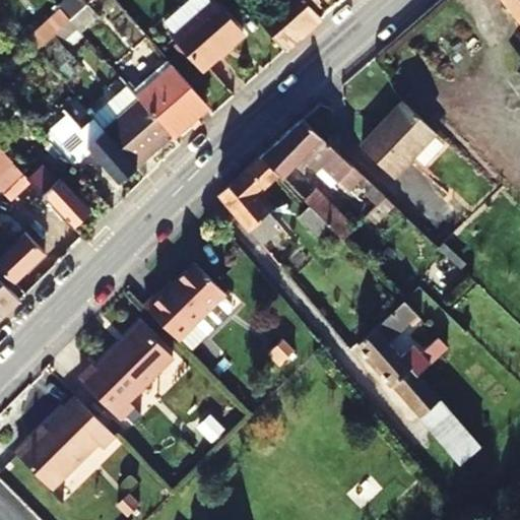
[(70,20),(83,9),(75,0),(73,0),(61,11),(70,20)]
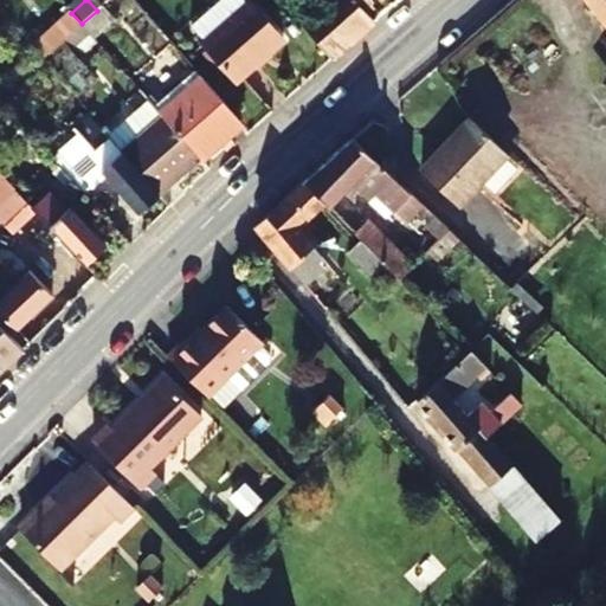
[(327,0),(302,23),(334,58),(375,21),(365,8),(374,0),(327,0)]
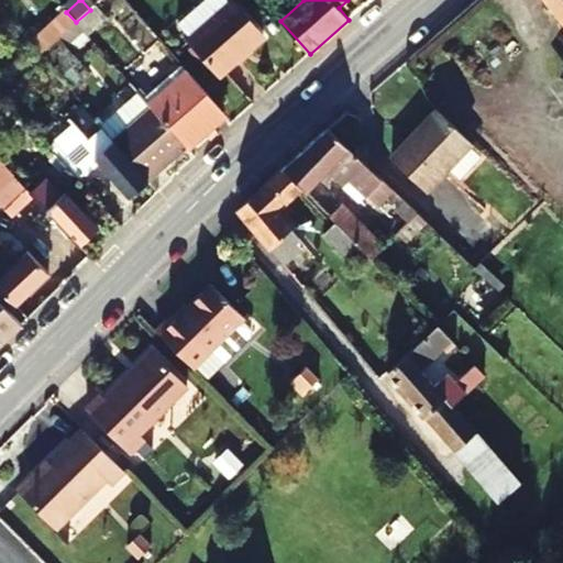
[(562,0),(542,0),(562,26),(562,0)]
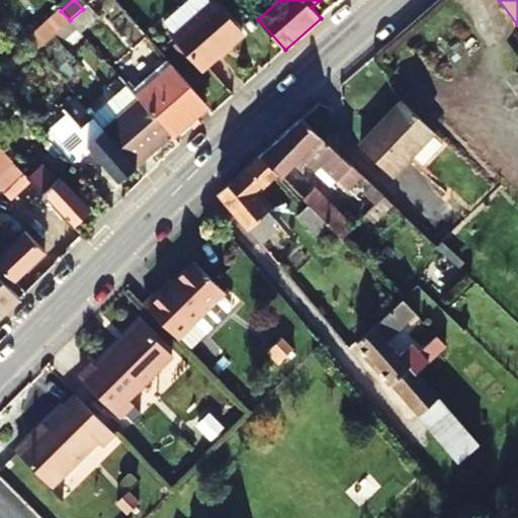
[(213,3),(174,38),(202,70),(242,34),(213,3)]
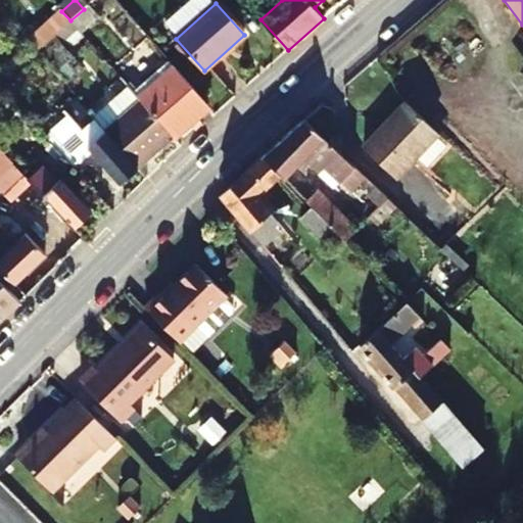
[(79,30),(97,13),(89,4),(84,9),(70,20),(79,30)]
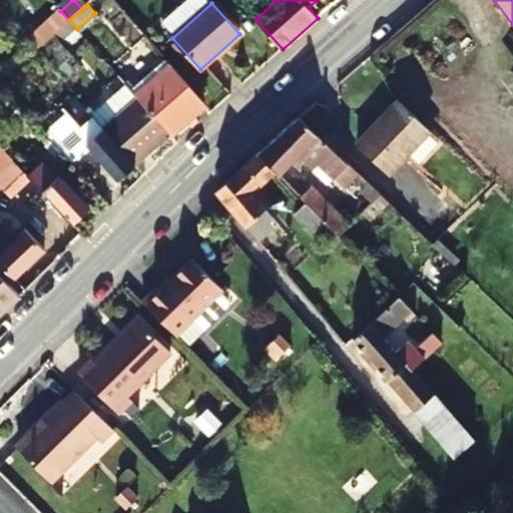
[(26,40),(35,50),(54,34),(69,20),(60,11),(59,10),(26,40)]
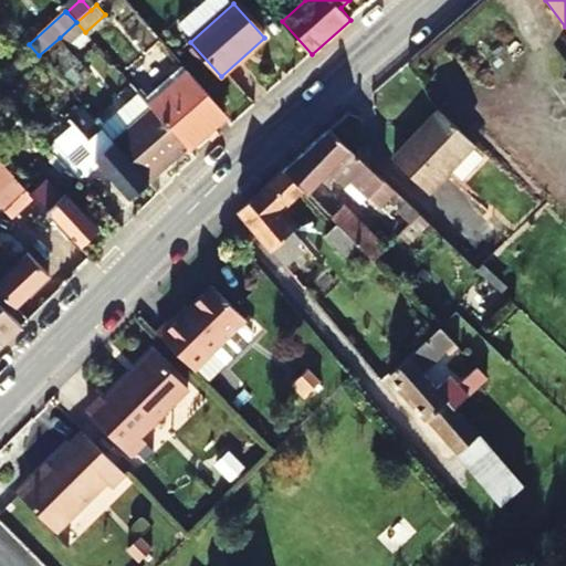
[(64,42),(69,48),(85,32),(76,22),(60,38),(64,42)]
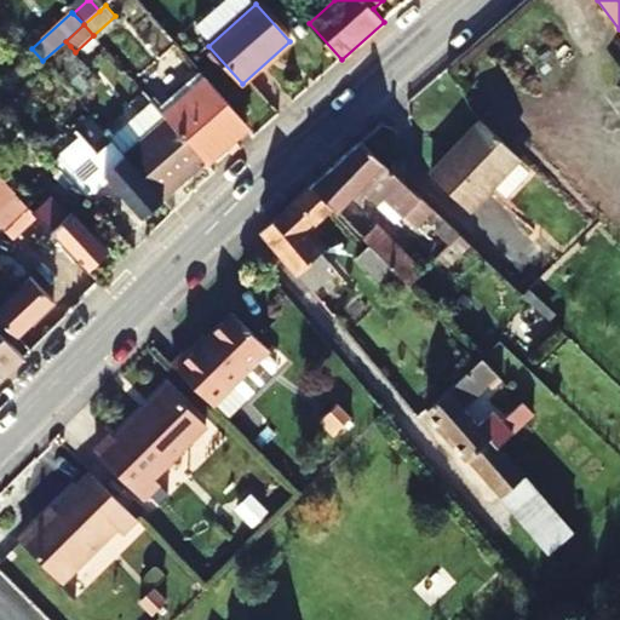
[(75,98),(98,78),(75,52),(70,46),(47,67),(75,98)]
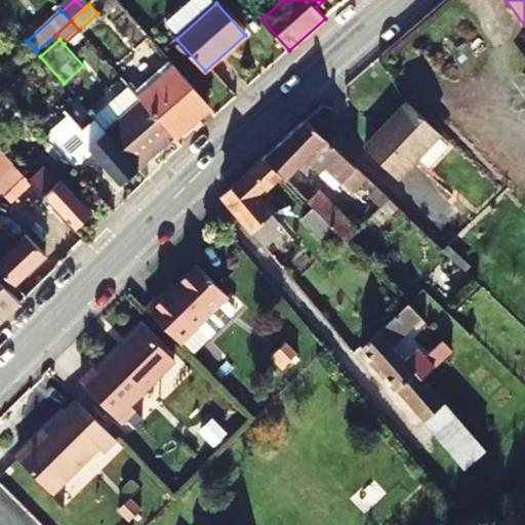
[(134,92),(139,99),(175,69),(169,61),(134,92)]
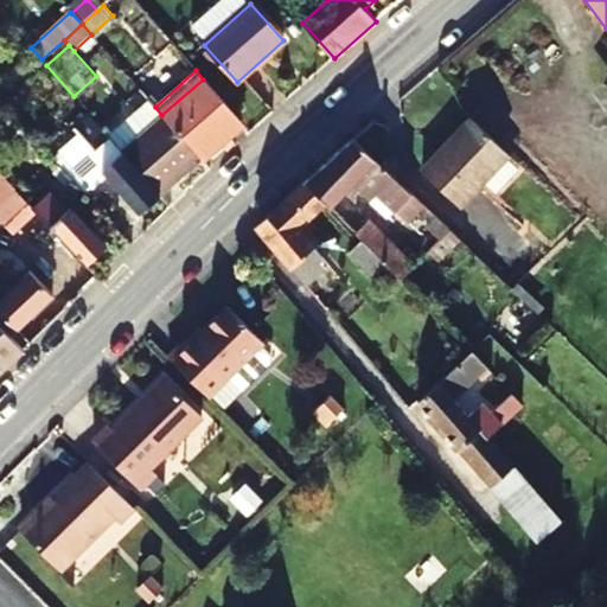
[(606,77),(592,90),(606,110),(606,77)]
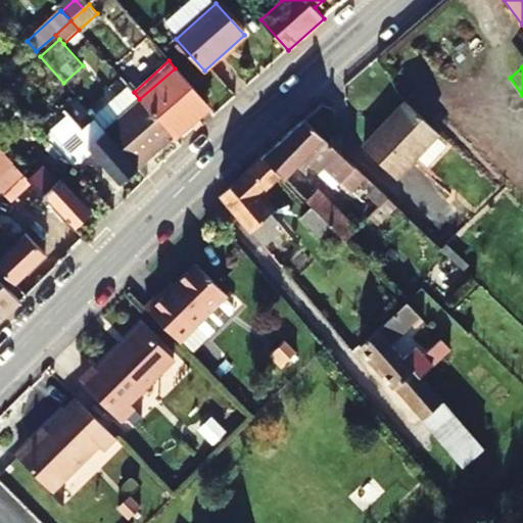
[(139,99),(173,138),(208,107),(175,68),(139,99)]
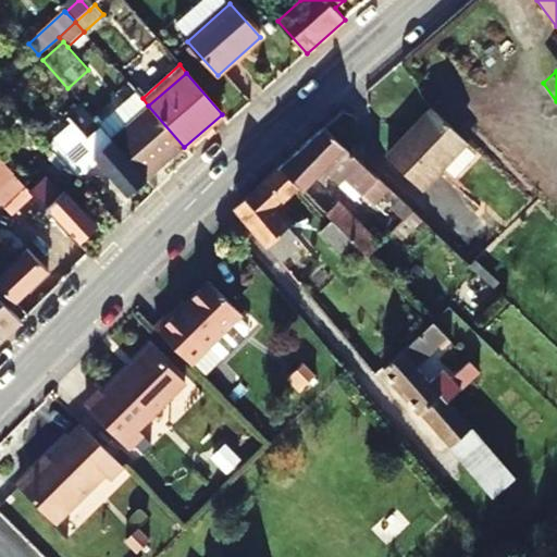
[(184,147),(148,106),(111,138),(148,180),(184,147)]
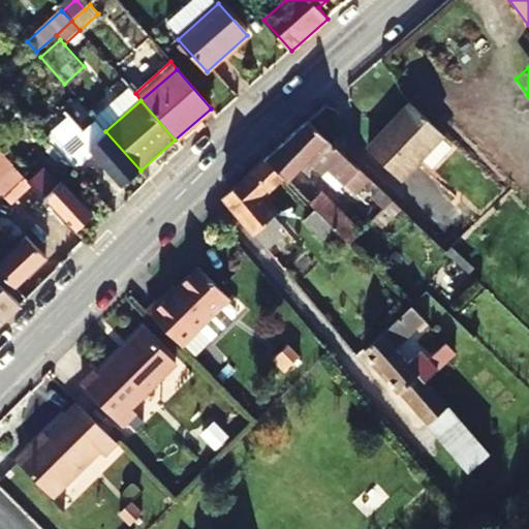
[(91,153),(120,186),(141,170),(105,131),(82,104),(52,130),(80,162),(91,153)]
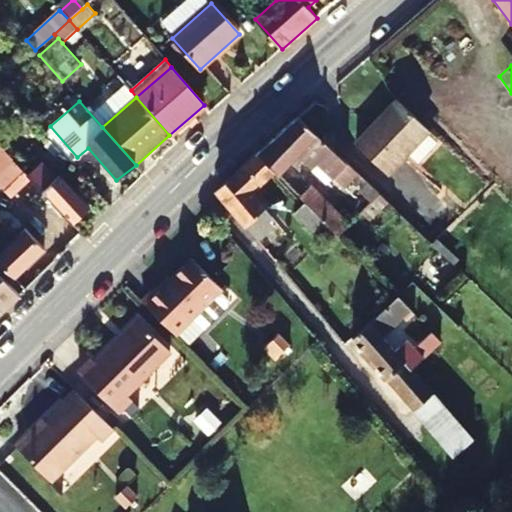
[(411,148),(429,130),(399,102),(357,146),(387,174),(411,148)]
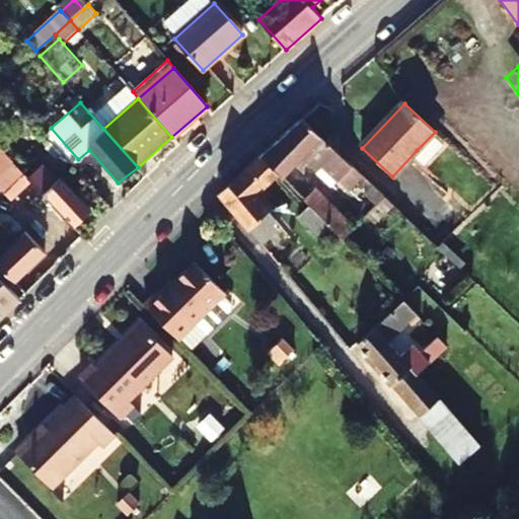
[(303,120),(261,156),(278,174),(282,177),(294,165),(298,169),(307,161),(317,171),(323,166),(351,193),(364,177),(303,120)]
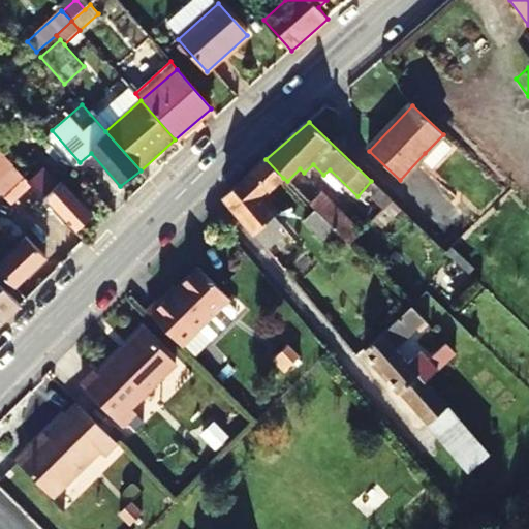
[(80,162),(52,130),(47,134),(74,166),(80,162)]
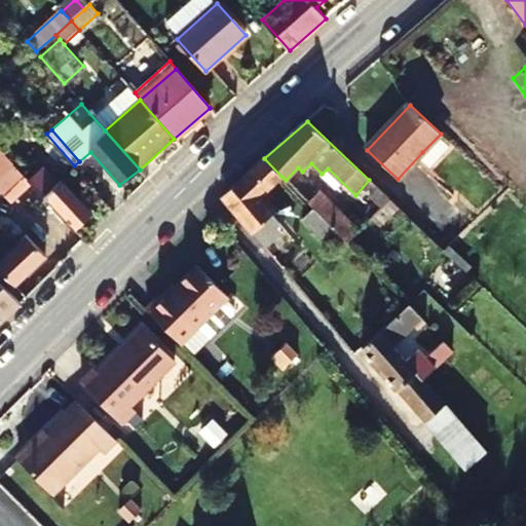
[(452,144),(441,134),(422,152),(434,163),(452,144)]
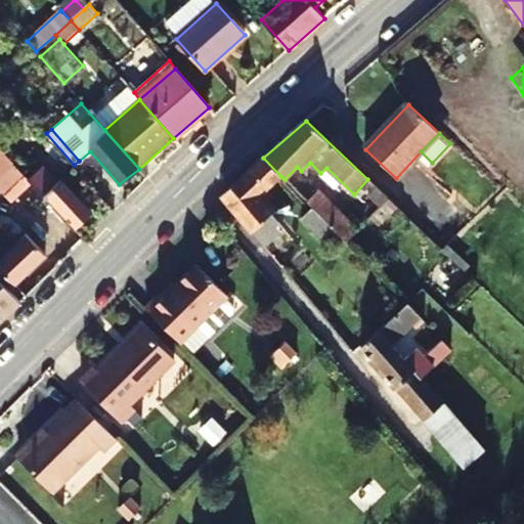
[(0,190),(9,201),(30,182),(14,166),(0,149),(0,190)]
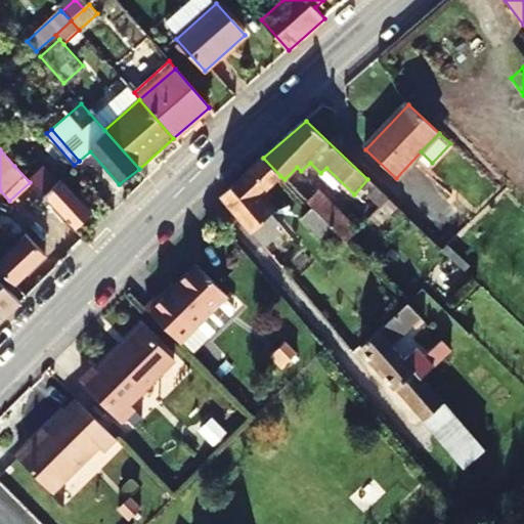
[(30,182),(73,228),(91,212),(62,179),(57,183),(29,153),(14,166),(30,182)]
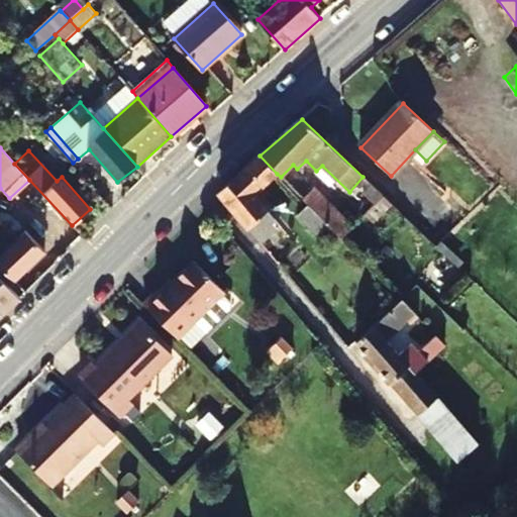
[(219,194),(261,242),(280,226),(253,196),(277,174),(260,156),(219,194)]
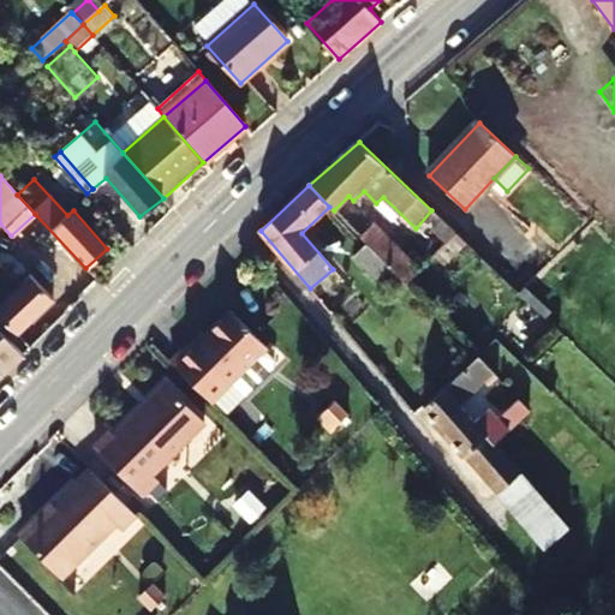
[(441,220),(434,230),(448,244),(457,236),(441,220)]
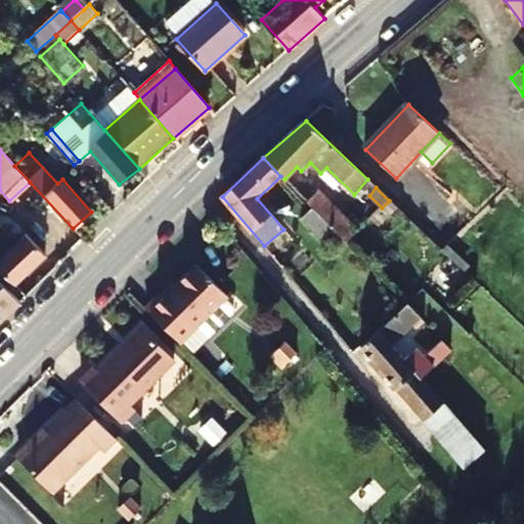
[(359,230),(318,190),(306,202),(313,208),(336,231),(347,243),(359,230)]
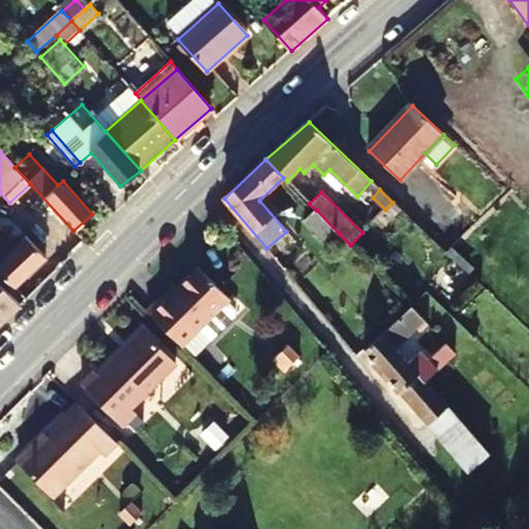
[(402,211),(393,203),(385,210),(375,220),(384,228),(402,211)]
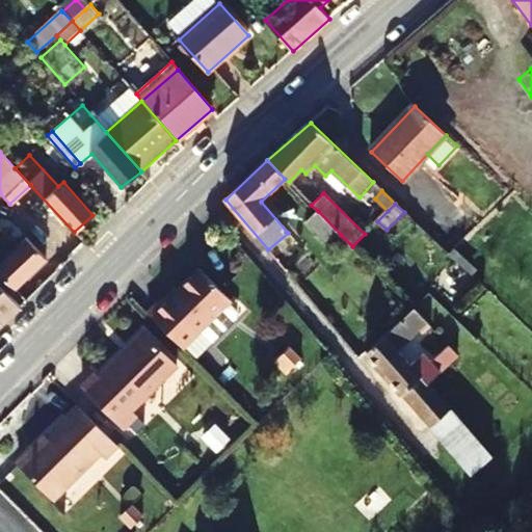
[(307,223),(329,247),(341,235),(318,211),(307,223)]
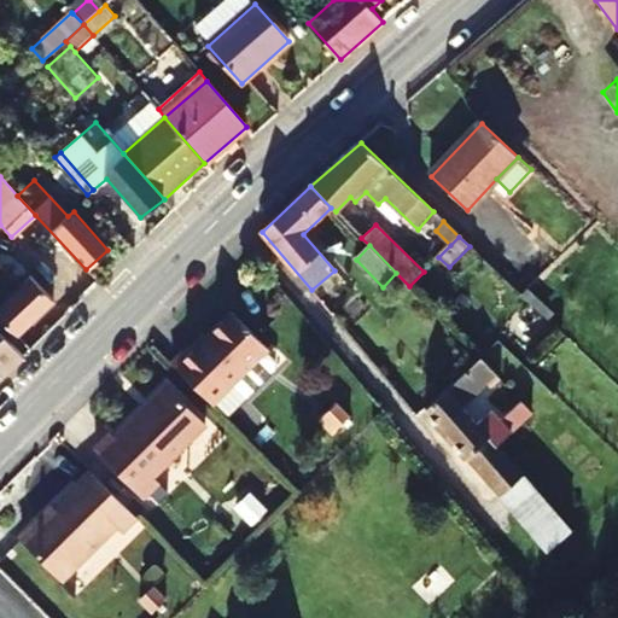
[(0,318),(17,336),(54,299),(31,277),(19,286),(0,266),(0,318)]
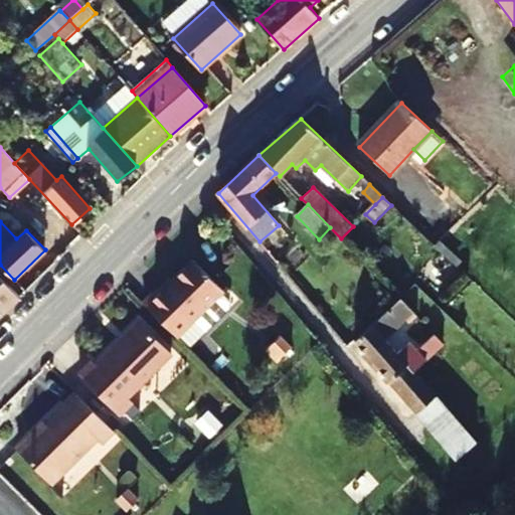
[(220,295),(222,293),(194,262),(159,295),(156,291),(143,305),(176,338),(178,337),(192,323),(204,334),(228,310),(228,303),(220,295)]
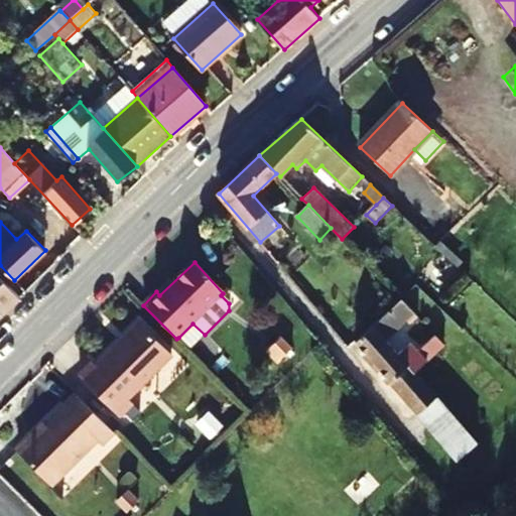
[(0,309),(4,313),(20,297),(0,276),(0,309)]
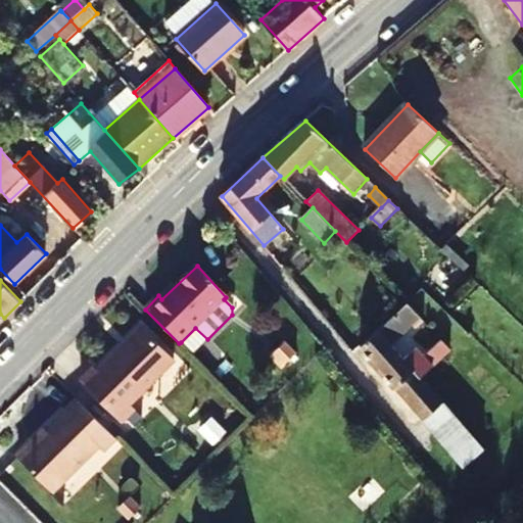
[(407,303),(360,346),(464,468),(485,449),(422,377),(453,350),(443,342),(426,357),(417,348),(402,361),(389,346),(413,325),(418,330),(426,323),(407,303)]
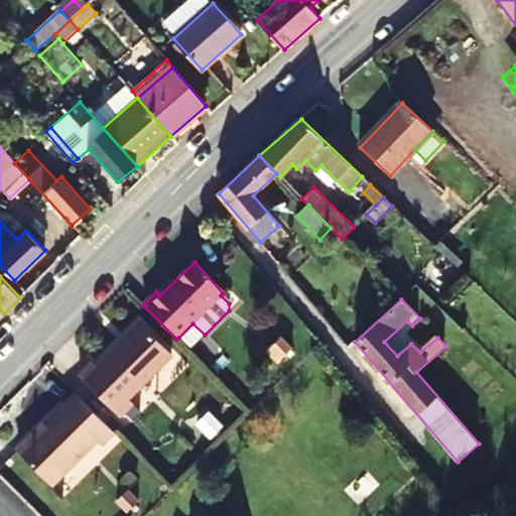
[(93,359),(89,355),(76,367),(117,409),(130,397),(124,390),(161,354),(129,321),(93,359)]
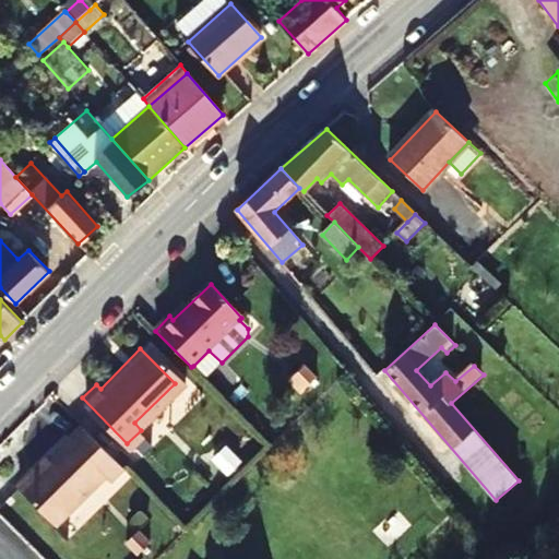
[(222,363),(209,351),(193,366),(205,378),(222,363)]
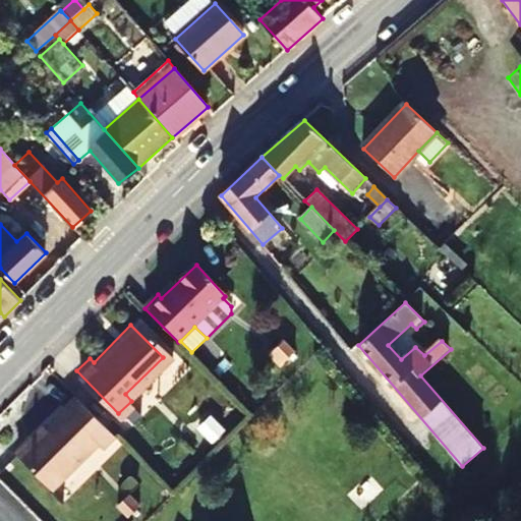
[(282,339),(270,350),(281,362),(293,350),(282,339)]
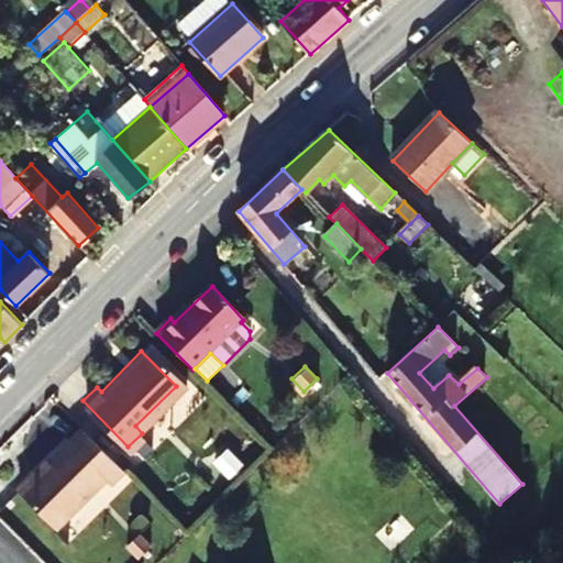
[(100,475),(105,481),(119,467),(76,424),(13,488),(51,525),(100,475)]
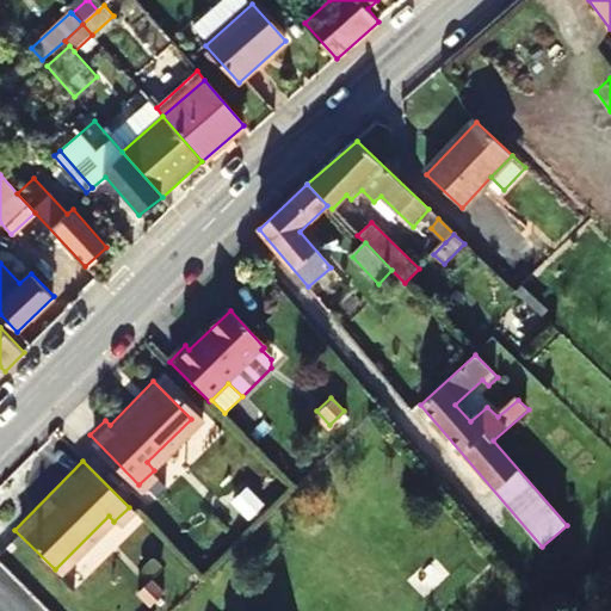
[(424,597),(433,588),(448,604),(481,573),(444,535),(431,547),(426,541),(397,568),(424,597)]
